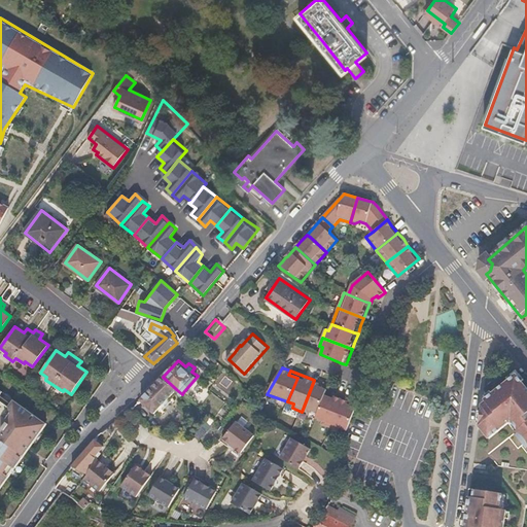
[(479,428),(481,430),(489,441),(511,424),(518,432),(517,433),(526,446),(526,387),(517,375),(514,375),(497,389),(483,398),(479,428)]
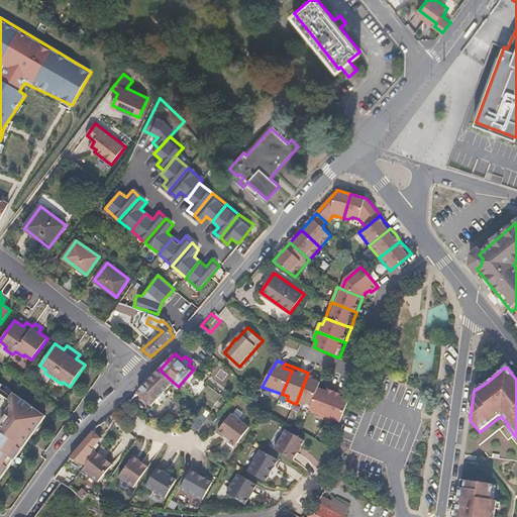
[(152,404),(173,382),(160,370),(137,392),(152,404)]
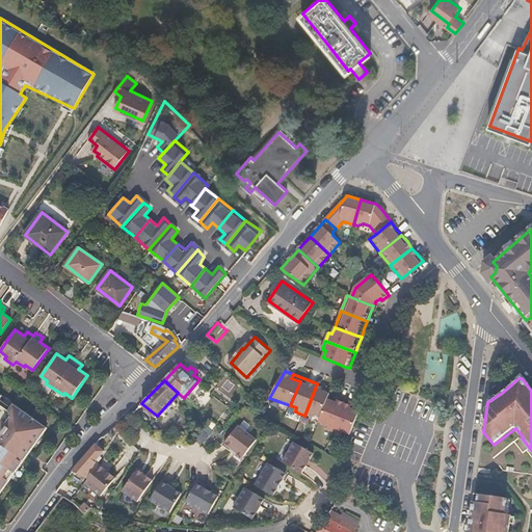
[(321,418),(329,399),(330,396),(331,394),(333,390),(317,383),(304,416),(313,419),(315,415),(321,418)]
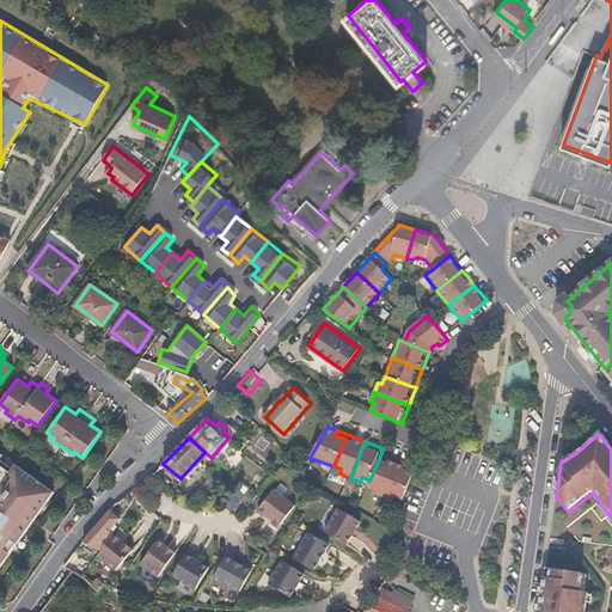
[(26,522),(36,509),(40,512),(54,491),(36,479),(35,483),(26,477),(28,473),(16,465),(13,469),(0,459),(0,457),(1,456),(0,453),(0,565),(10,552),(7,551),(13,542),(17,544),(29,525),(26,522)]
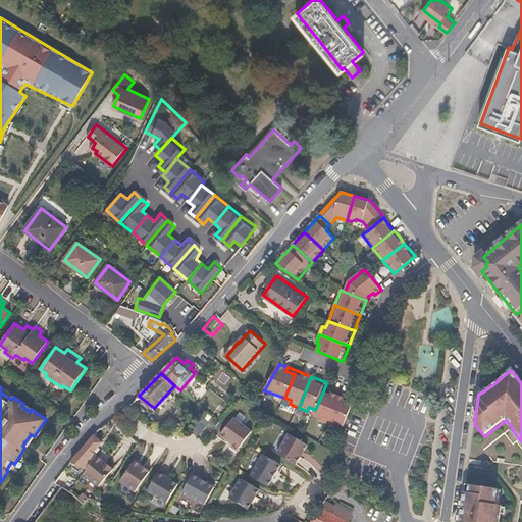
[(340,395),(332,392),(324,388),(323,392),(315,410),(314,414),(321,416),(320,420),(328,423),(340,395)]
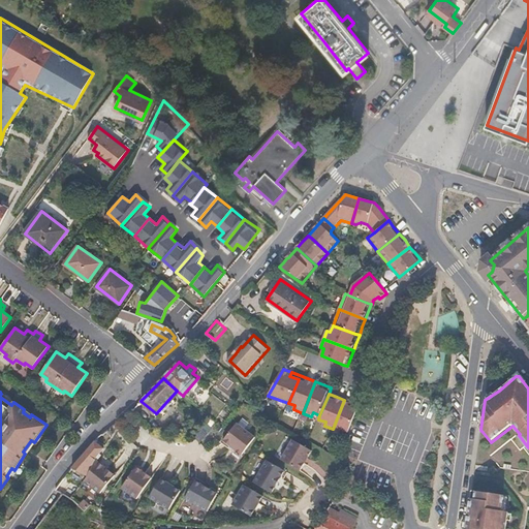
[(349,431),(358,409),(360,405),(344,400),(333,429),(340,432),(342,428),(349,431)]
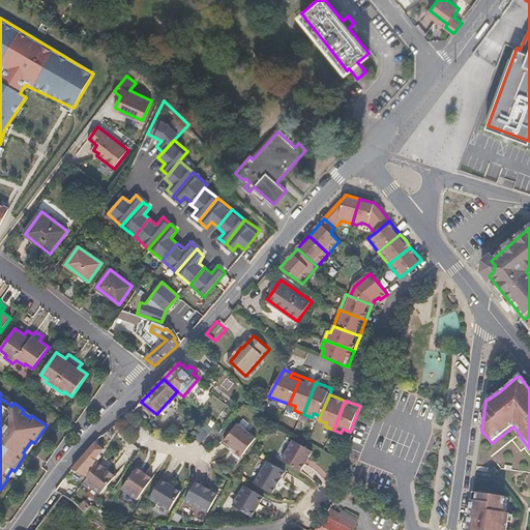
[(243,455),(257,438),(238,423),(225,441),(243,455)]
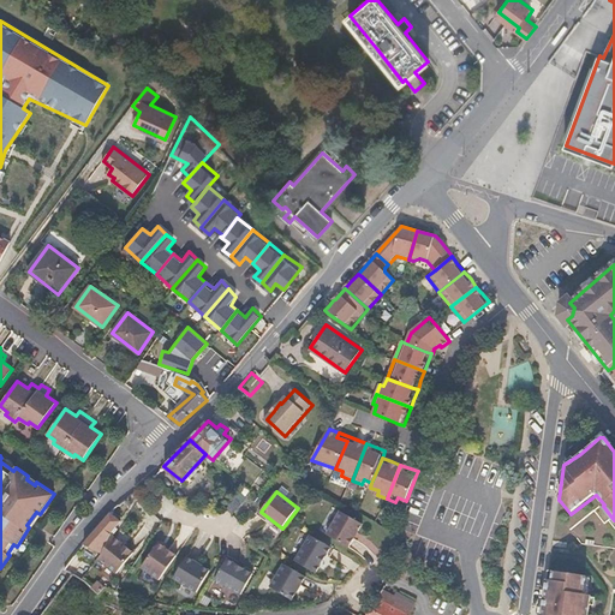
[(354,537),(357,532),(359,532),(364,524),(342,511),(328,533),(351,547),(356,537),(354,537)]
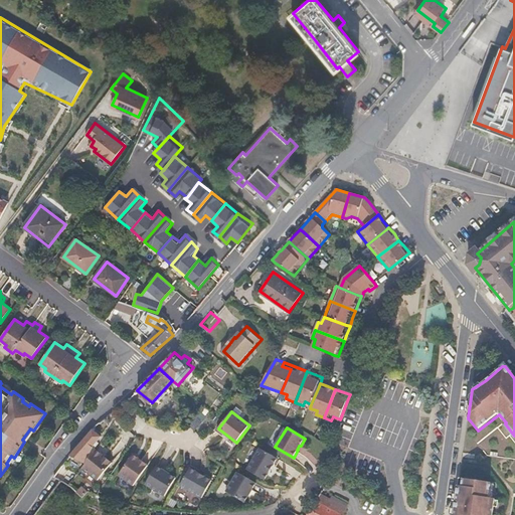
[(99,480),(113,463),(94,447),(94,445),(101,436),(93,428),(70,457),(75,459),(86,464),(82,468),(99,480)]
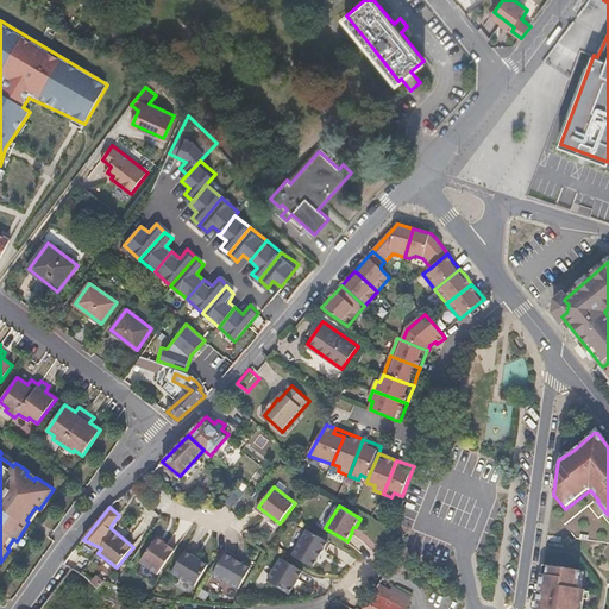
[(314,567),(324,550),(327,545),(330,541),(308,529),(294,556),(314,567)]
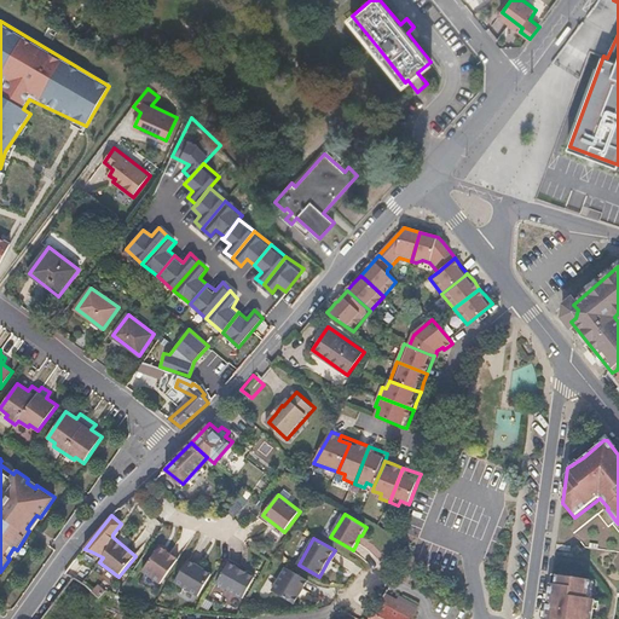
[(161,584),(179,559),(167,550),(166,551),(160,548),(143,571),(161,584)]
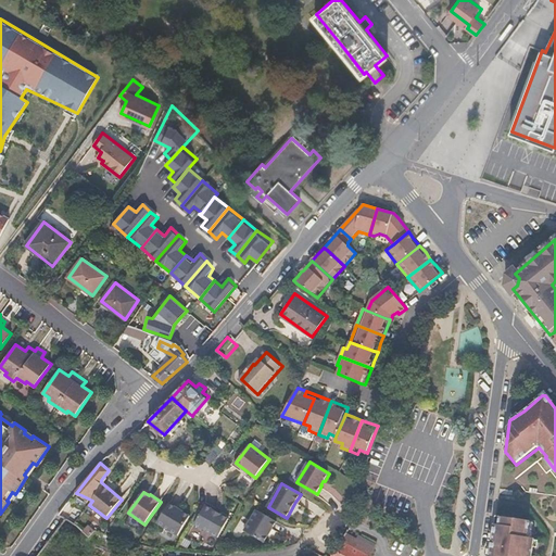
[(190,516),(184,512),(177,507),(169,503),(158,522),(178,535),(190,516)]
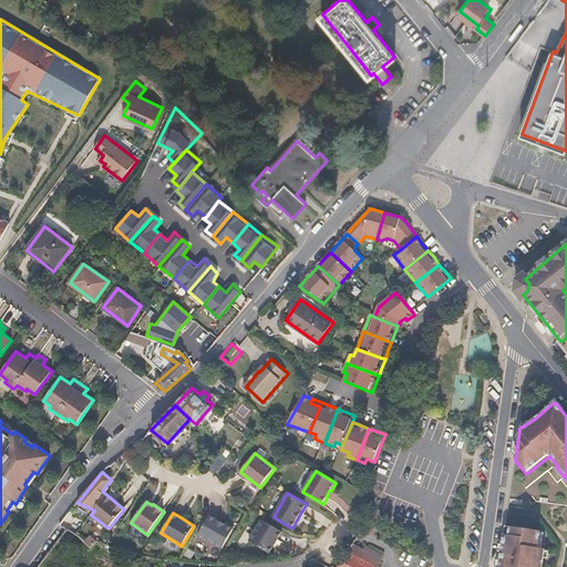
[(234,528),(226,524),(218,519),(209,515),(199,534),(224,548),(234,528)]
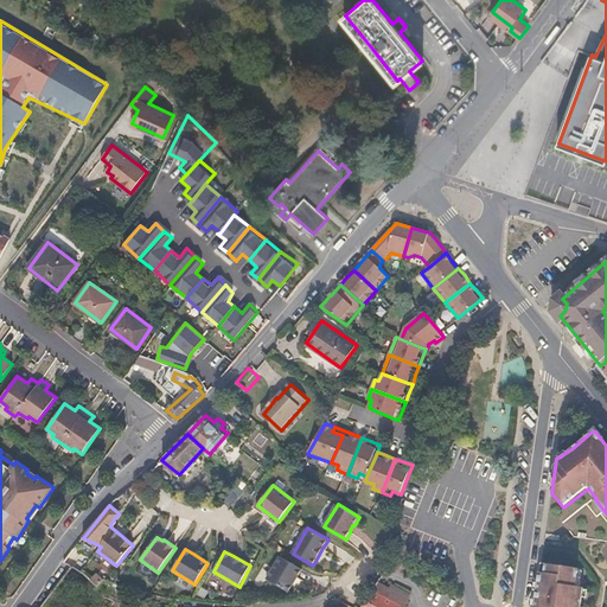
[(289,592),(299,576),(304,569),(281,556),(268,579),(289,592)]
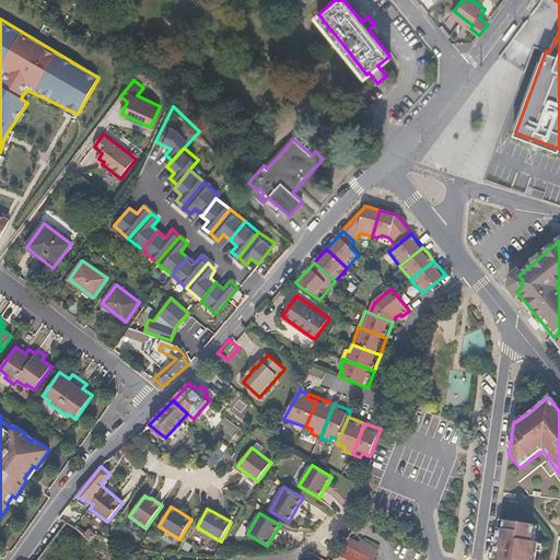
[(540,559),(537,559),(537,551),(541,552),(543,545),(538,544),(538,543),(535,541),(537,527),(534,526),(533,524),(505,521),(500,520),(499,532),(496,534),(496,536),(493,536),(493,541),(494,543),(497,544),(496,549),(494,550),(493,552),(492,552),(491,559),(540,559)]
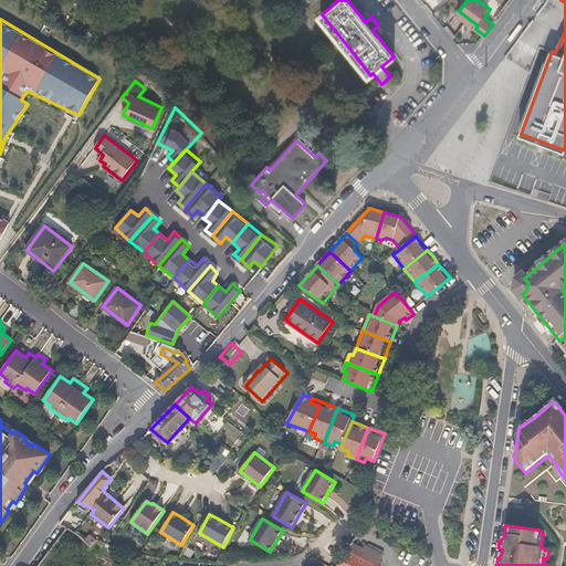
[(377,565),(347,549),(338,565),(377,565)]
